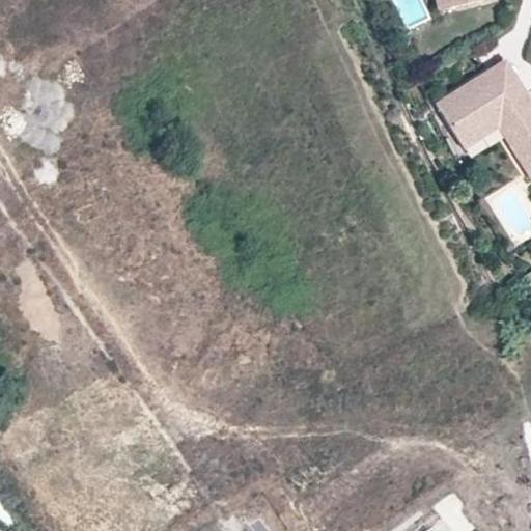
[(450,6),(448,0),(437,0),(440,9),(450,6)]
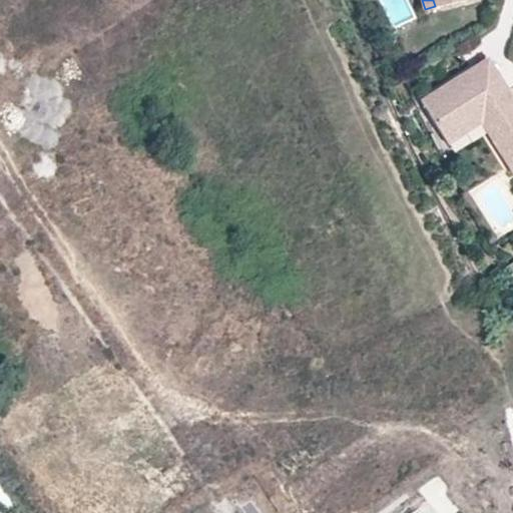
[(507,91),(486,58),(469,68),(483,89),(486,87),(494,99),(507,91)]
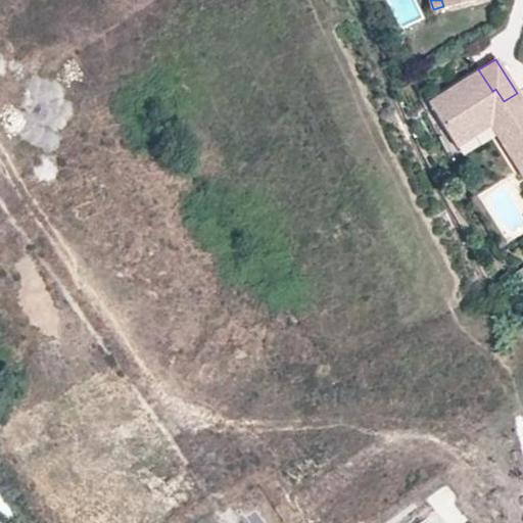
[(522,103),(517,93),(504,101),(495,89),(492,91),(478,69),(428,101),(447,133),(466,121),(469,126),(484,116),(489,124),(513,162),(522,156),(522,103)]
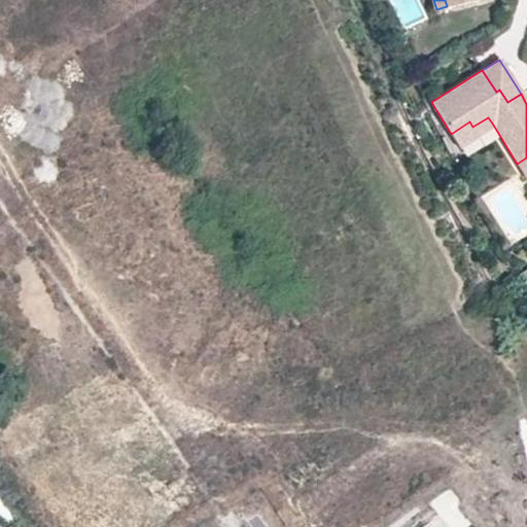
[(458,146),(493,125),(488,117),(472,127),(469,121),(451,134),(458,146)]
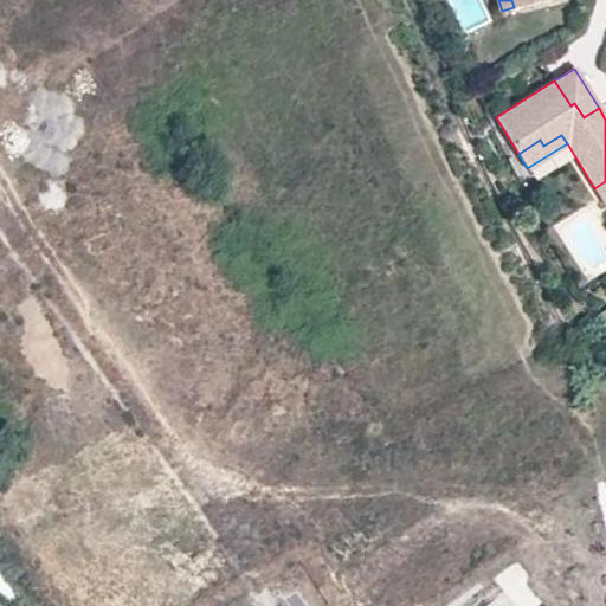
[(605,204),(605,181),(594,188),(605,206),(605,204)]
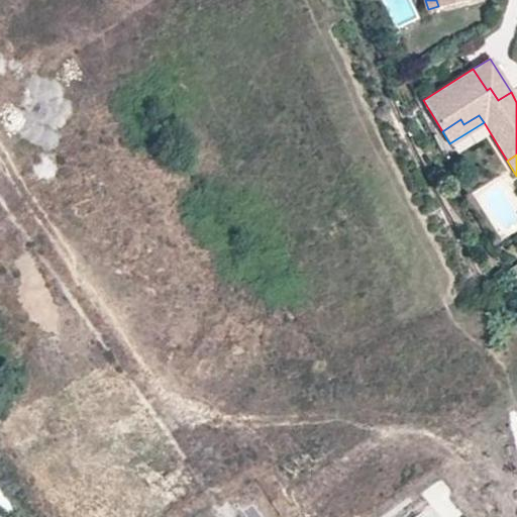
All buildings are outlined.
